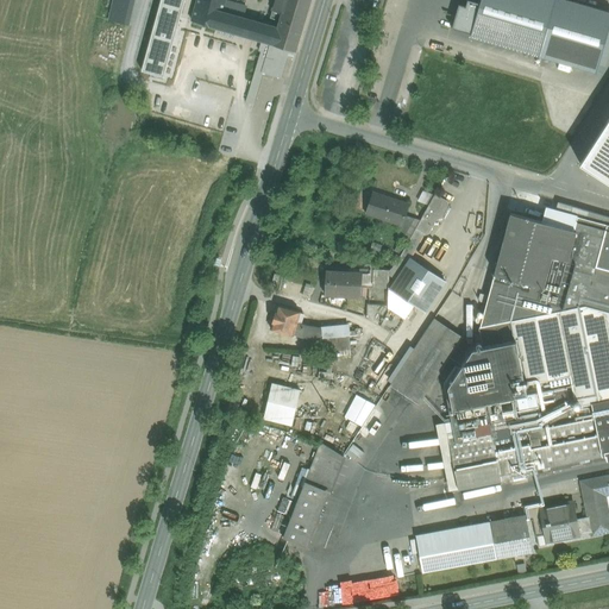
[(130,0),(113,0),(110,20),(124,24),(130,0)]
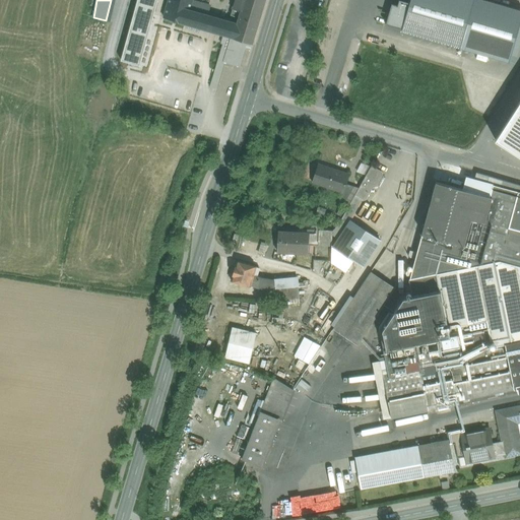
[(160,0),(158,11),(166,12),(169,2),(188,7),(184,23),(210,30),(213,17),(202,13),(205,3),(195,0),(160,0)]
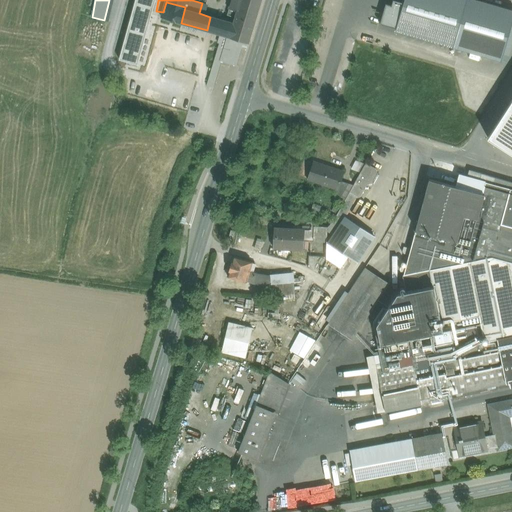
[(231,0),(229,8),(237,11),(237,10),(257,15),(261,0),(231,0)]
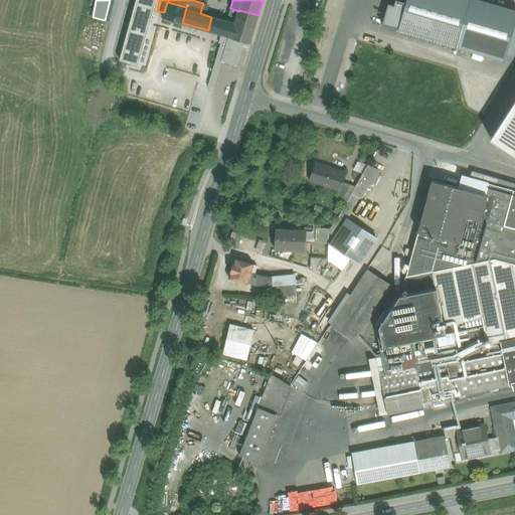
[(456,47),(470,0),(406,0),(398,30),(456,47)]
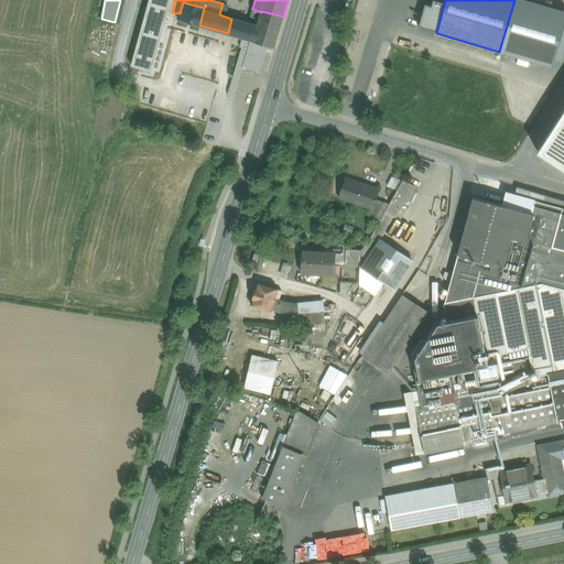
[(283,17),(261,11),(261,12),(252,9),(250,17),(259,19),(257,26),(231,19),(228,33),(242,39),(250,41),(273,47),(274,47),(283,17)]
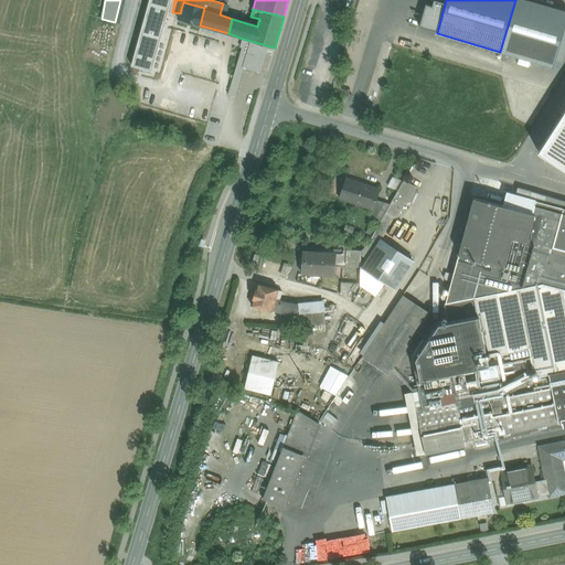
[(243,48),(228,95),(235,97),(244,67),(243,67),(251,41),(243,39),(241,48),(243,48)]
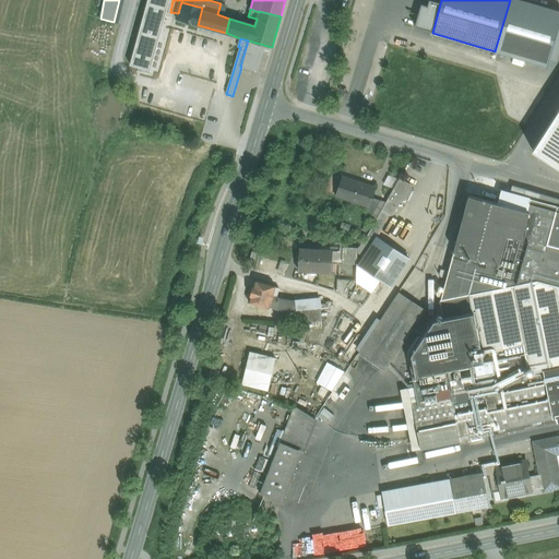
[(271,47),(248,40),(240,67),(241,67),(258,71),(264,48),(270,50),(271,47)]
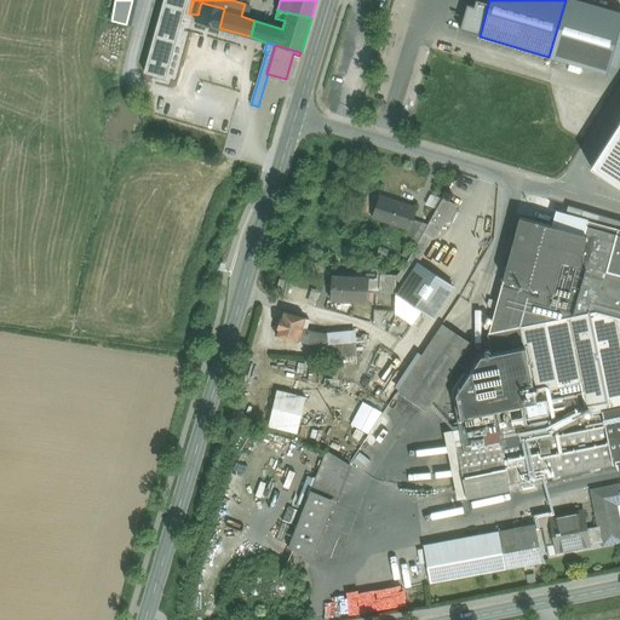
[(173,59),(160,56),(156,72),(170,74),(173,59)]
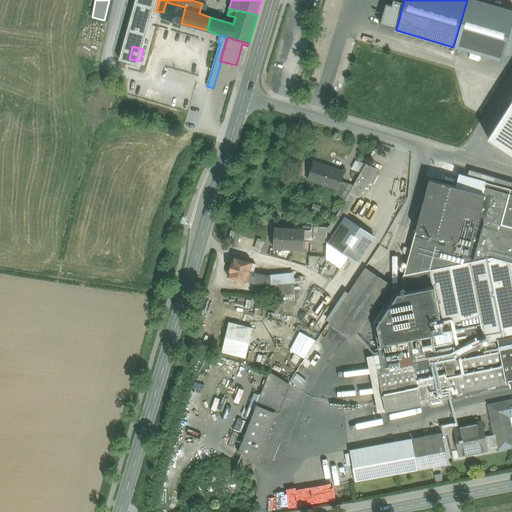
[(163,63),(153,73),(165,87),(176,77),(163,63)]
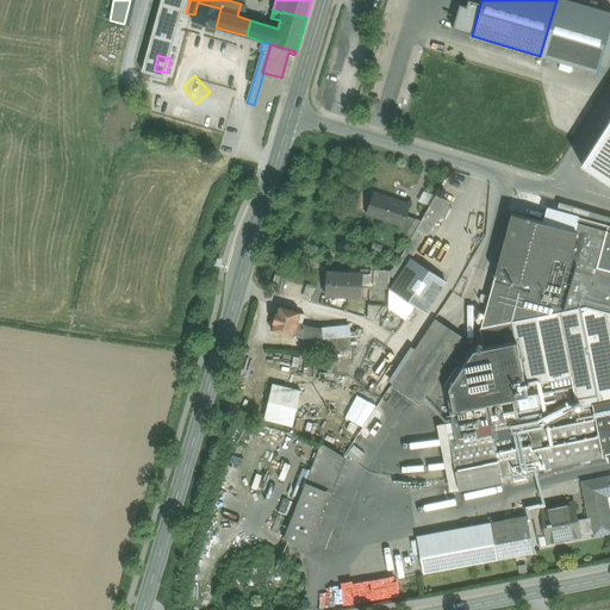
[(172,86),(159,82),(155,95),(168,99),(172,86)]
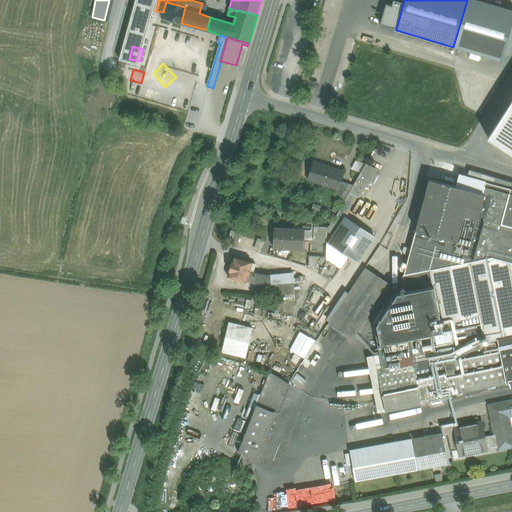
[(511,96),(486,134),(511,151),(511,96)]
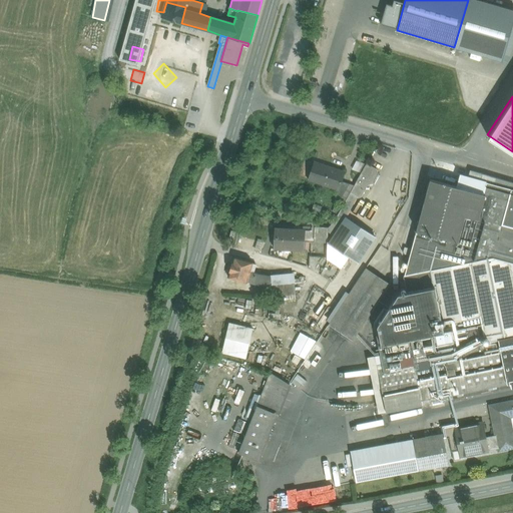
[(181,112),(178,106),(171,108),(173,115),(181,112)]
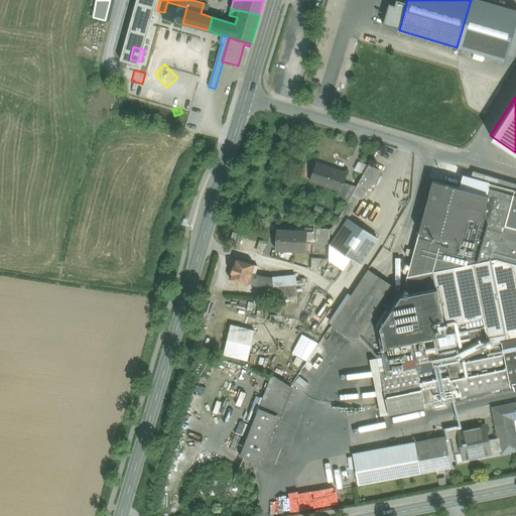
[(361,172),(365,163),(359,160),(354,169),(361,172)]
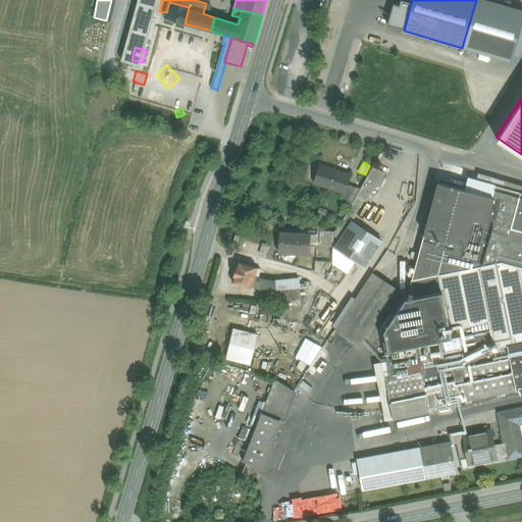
[(351,175),(319,165),(313,183),(344,193),(345,193),(348,185),(351,175)]
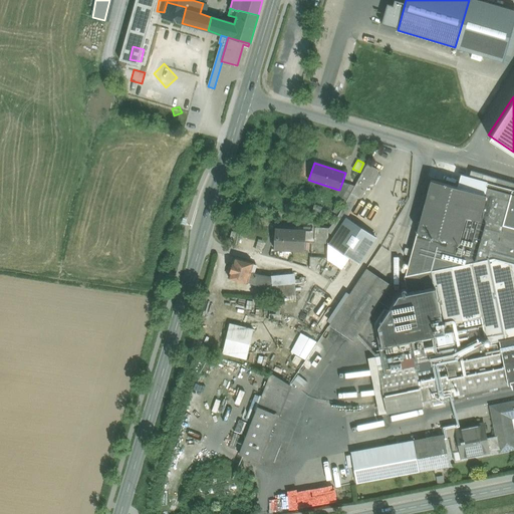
[(366,164),(334,222),(341,226),(346,218),(357,199),(361,197),(368,185),(374,184),(379,175),(376,170),(366,164)]
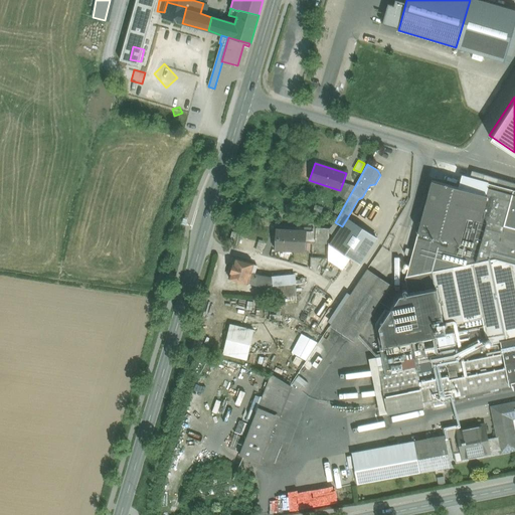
[(484,181),(485,175),(472,172),(470,178),(484,181)]
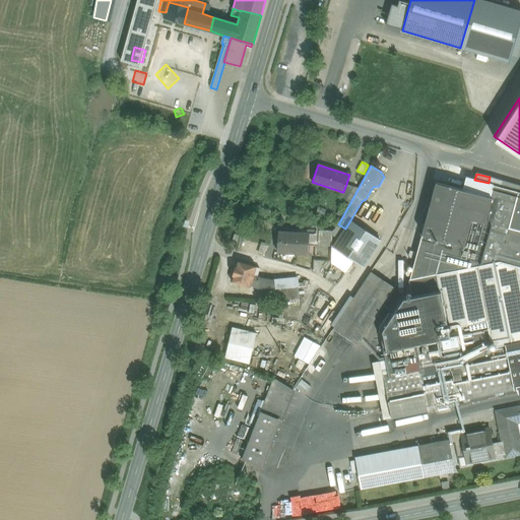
[(519,191),(519,185),(490,177),(489,183),(494,185),(519,191)]
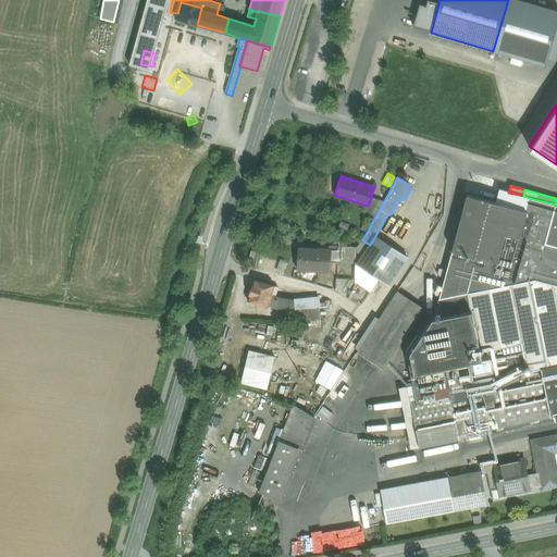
[(524,211),(467,195),(463,207),(440,299),(535,280),(556,285),(556,205),(529,198),(524,211)]
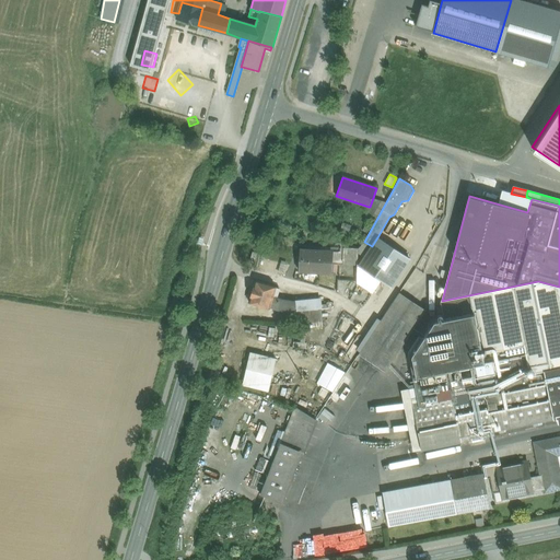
[(383,201),(373,198),(370,207),(369,207),(365,219),(372,221),(383,201)]
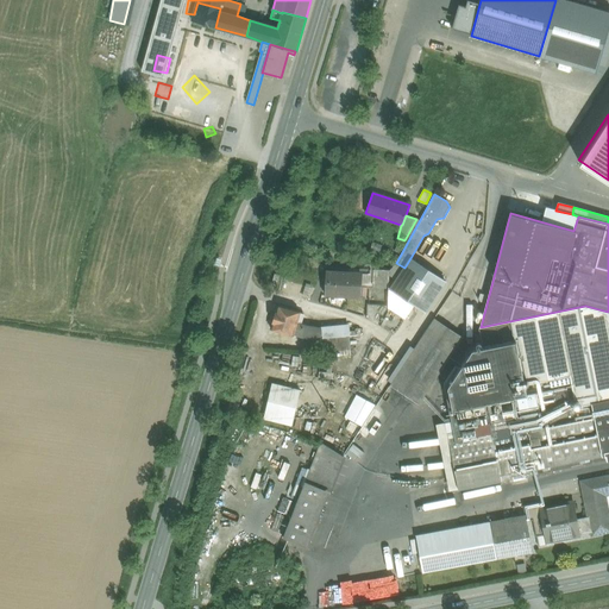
[(374,243),(371,250),(380,252),(382,245),(374,243)]
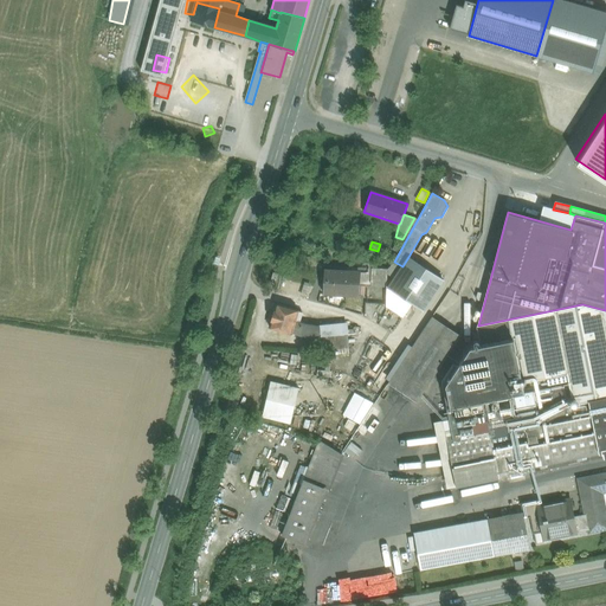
[(443,279),(408,257),(403,266),(394,262),(388,269),(387,274),(394,279),(388,288),(424,310),(443,279)]
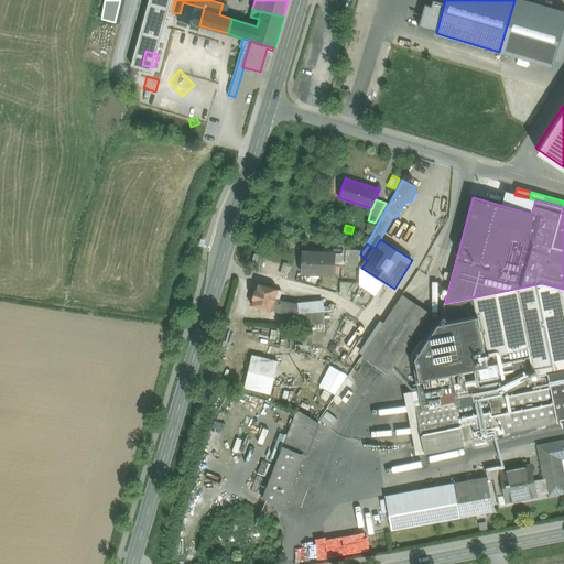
[(361,250),(343,249),(343,252),(334,252),(334,261),(336,261),(336,263),(360,264),(360,255),(361,250)]
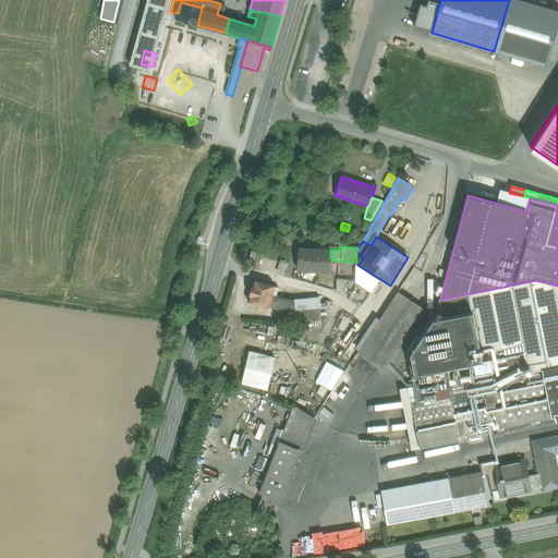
[(330,250),(300,247),(298,271),(308,271),(308,268),(329,269),(330,258),(330,250)]
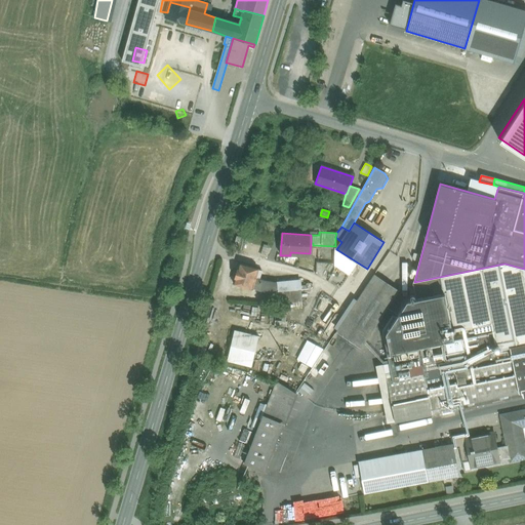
[(333,263),(317,261),(316,274),(317,274),(317,273),(328,280),(334,269),(334,266),(333,263)]
